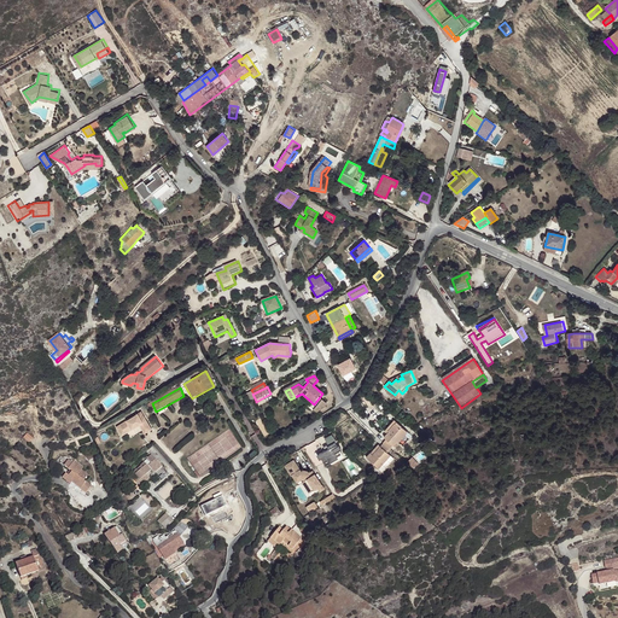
[(322,401),(319,398),(314,404),(302,394),(297,396),(314,410),(322,401)]
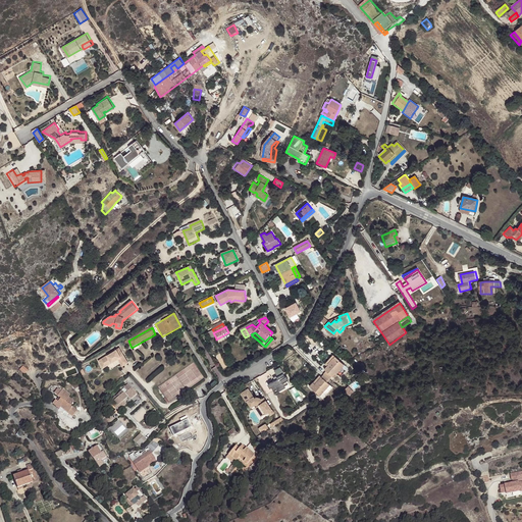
[(276,343),(272,338),(265,347),(267,349),(274,345),(276,343)]
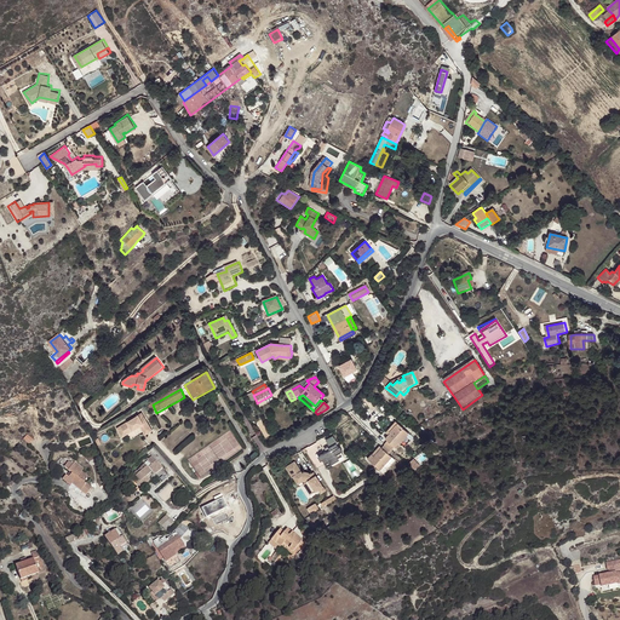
[(139,417),(118,430),(121,436),(126,432),(127,435),(141,428),(145,436),(153,431),(145,420),(142,422),(139,417)]
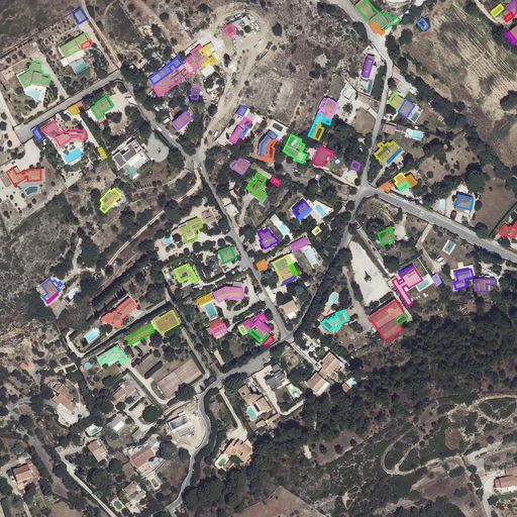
[(321,359),(323,362),(328,356),(331,352),(329,350),(326,354),(321,359)]
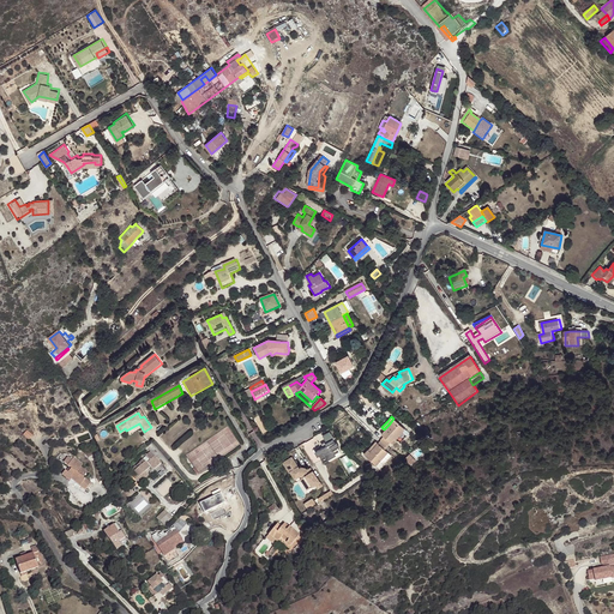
[(390,423),(384,429),(380,434),(383,435),(379,439),(387,446),(390,443),(393,439),(395,440),(399,434),(404,429),(393,419),(390,423)]
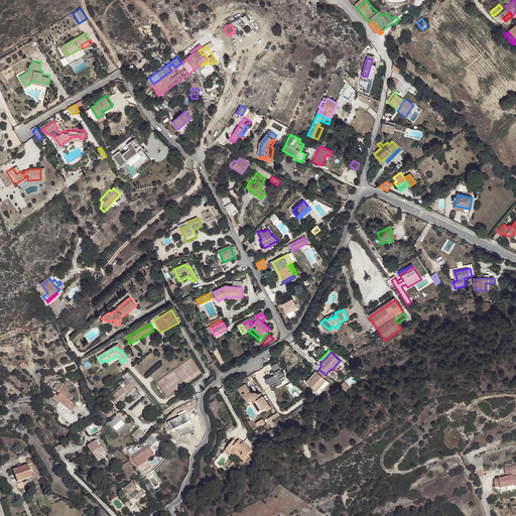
[(269,379),(266,380),(270,387),(272,386),(272,387),(273,386),(273,385),(277,383),(281,381),(280,379),(284,377),(280,370),(281,369),(277,363),(272,367),(274,371),(275,372),(275,373),(276,374),(273,376),(269,378),(269,379)]
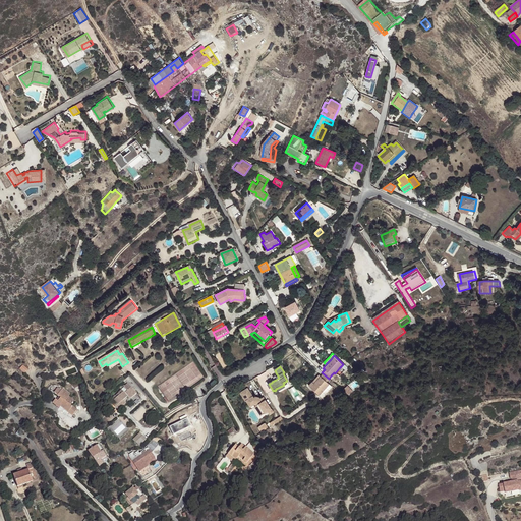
[(284,385),(280,387),(281,389),(290,383),(284,372),(283,373),(287,381),(283,383),(284,385)]
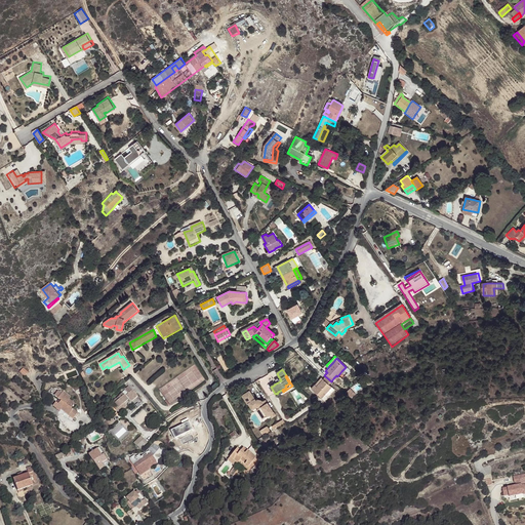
[(331,381),(324,375),(322,378),(329,385),(331,381)]
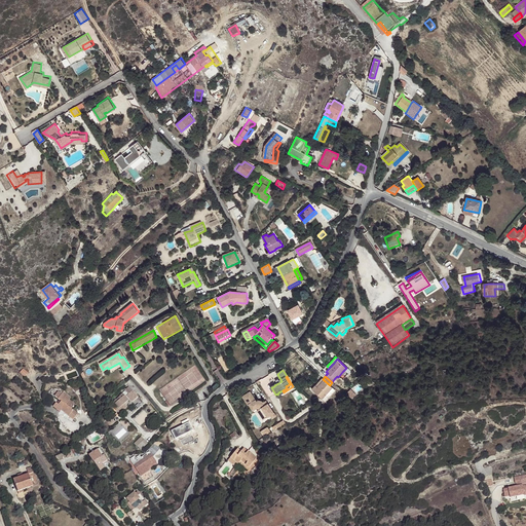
[(315,387),(323,379),(322,378),(314,386),(315,387)]
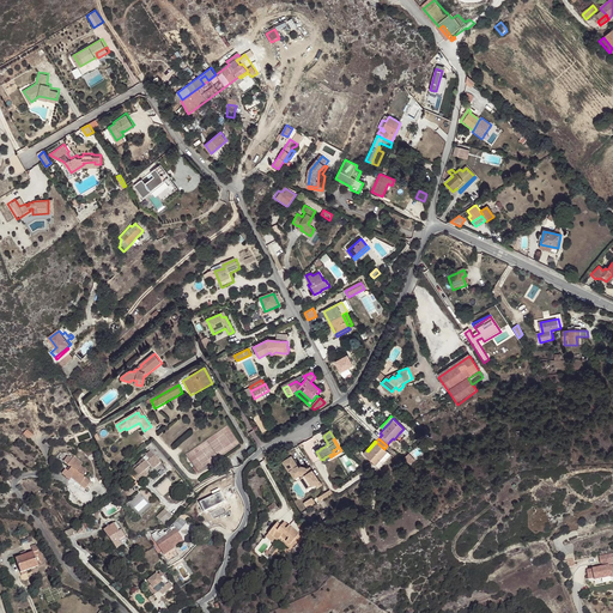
[(384,449),(376,442),(368,451),(366,450),(363,454),(375,465),(387,451),(384,449)]
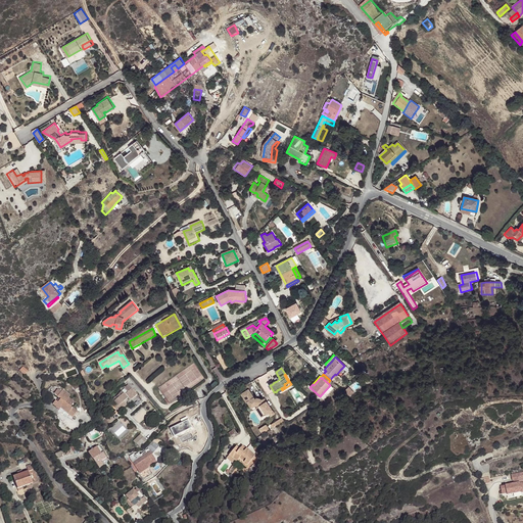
[(122,392),(125,396),(132,390),(129,386),(122,392)]
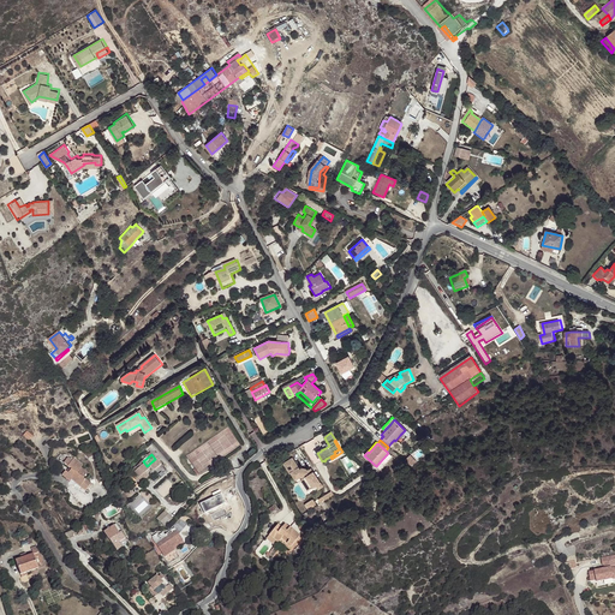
[(71,476),(70,475),(66,471),(64,475),(73,484),(75,482),(88,494),(94,487),(85,481),(90,476),(84,470),(87,469),(78,460),(76,463),(72,459),(67,465),(73,470),(75,471),(71,476)]
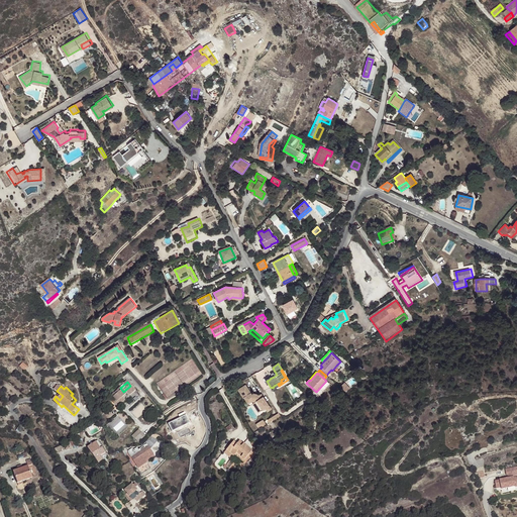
[(110,400),(114,405),(117,403),(120,406),(125,401),(122,398),(126,395),(125,393),(129,397),(135,392),(130,386),(123,392),(120,388),(118,390),(118,391),(114,394),(110,397),(111,399),(110,400)]
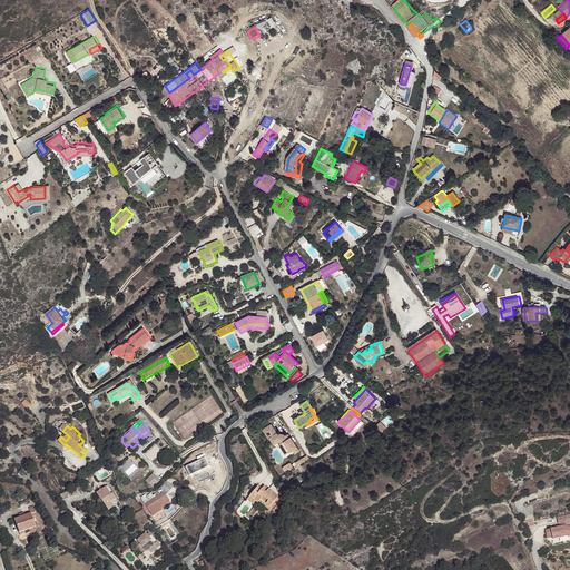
[(279,444),(283,446),(288,455),(294,453),(296,457),(301,454),(292,440),(290,441),(287,439),(277,436),(272,428),(263,432),(269,441),(271,441),(275,448),(279,444)]
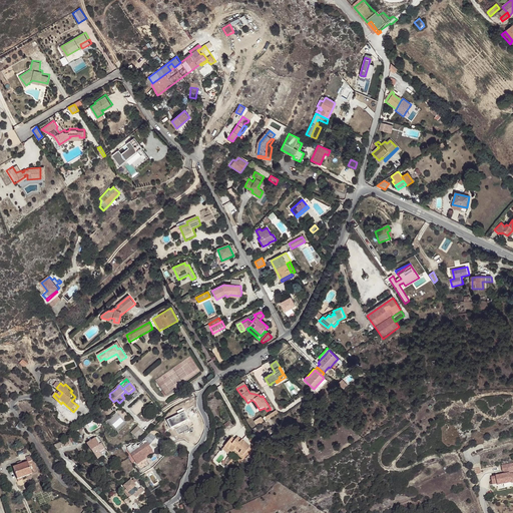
[(260,410),(254,402),(251,403),(258,412),(260,410)]
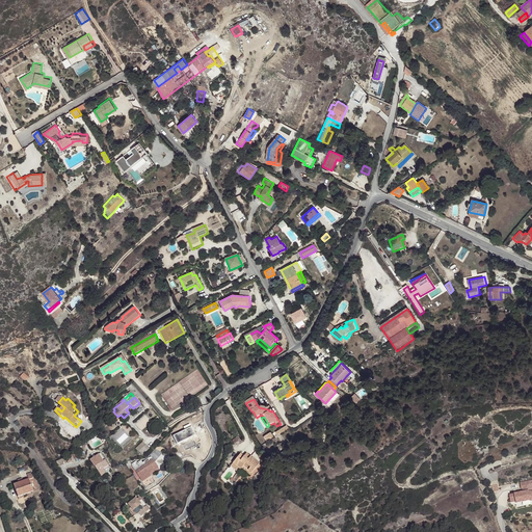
[(292,434),(288,427),(284,430),(285,433),(282,435),(285,440),(292,434)]
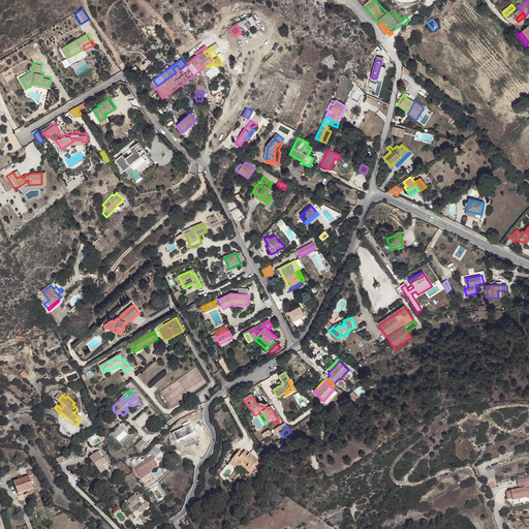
[(262,436),(266,441),(273,436),(270,432),(262,436)]
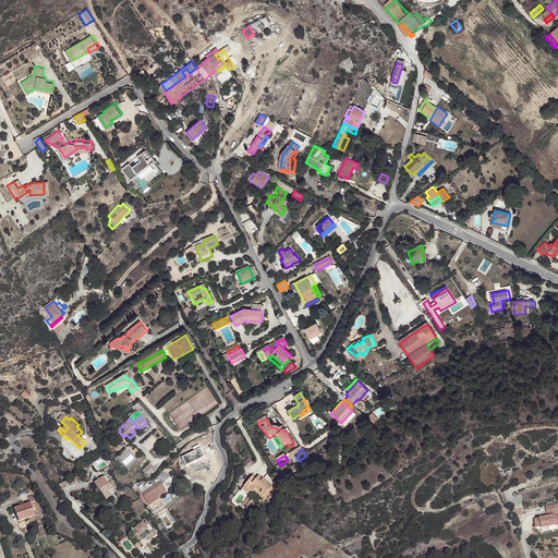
[(145,473),(148,477),(157,472),(153,466),(145,473)]
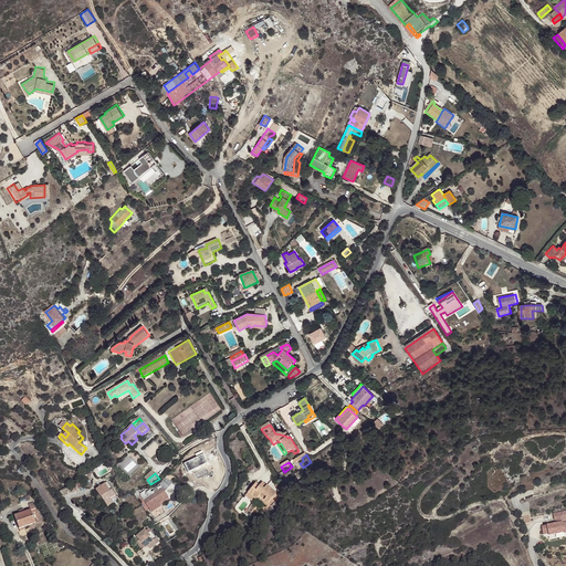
[(159,484),(160,486),(165,492),(174,482),(165,478),(159,484)]
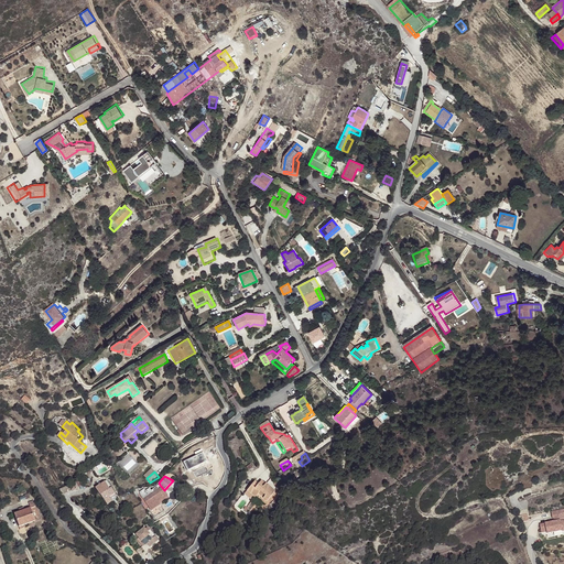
[(107,505),(112,501),(110,498),(116,494),(107,479),(95,487),(107,505)]
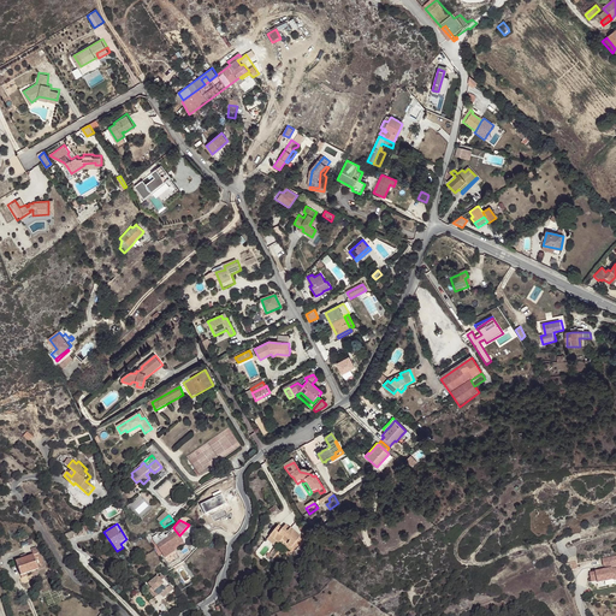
[(279,538),(290,546),(298,535),(289,527),(286,531),(282,527),(278,523),(267,534),(276,542),(278,539),(279,538)]
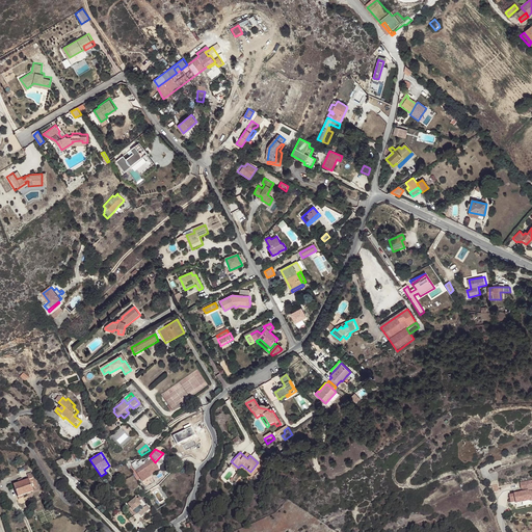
[(155,462),(151,457),(142,462),(141,460),(137,462),(136,461),(132,464),(148,487),(157,481),(150,471),(153,468),(152,467),(155,463),(155,462)]
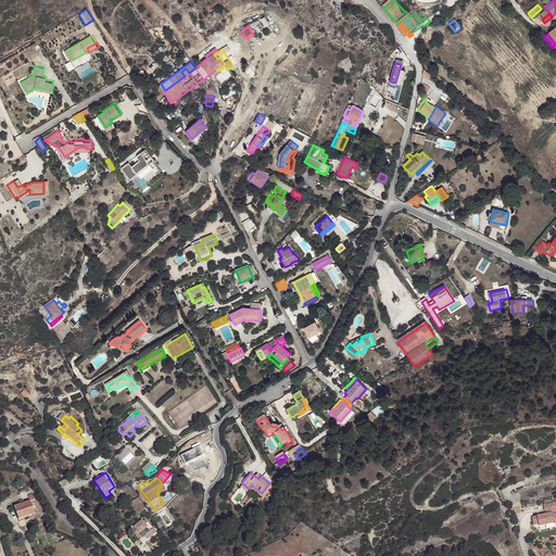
[(245,492),(249,489),(241,482),(239,485),(245,492)]
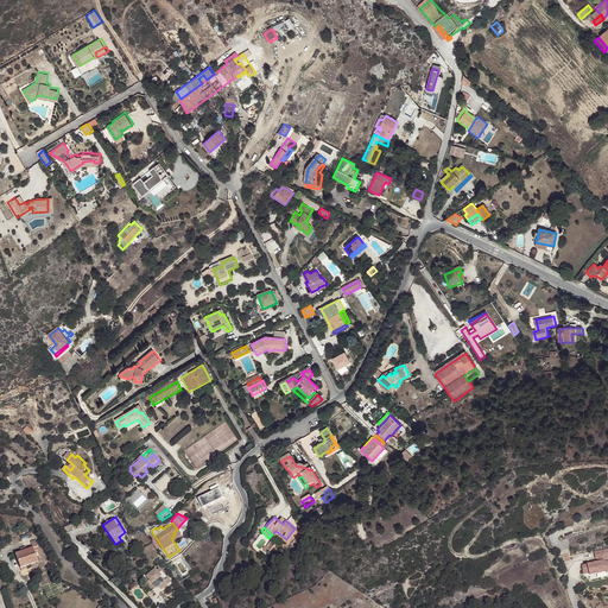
[(284,542),(286,539),(276,531),(274,532),(284,542)]
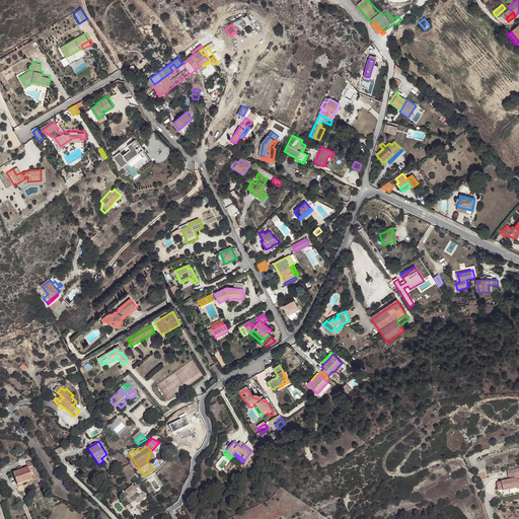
[(19,471),(13,473),(18,486),(19,488),(23,487),(23,484),(33,480),(28,467),(23,469),(19,471)]
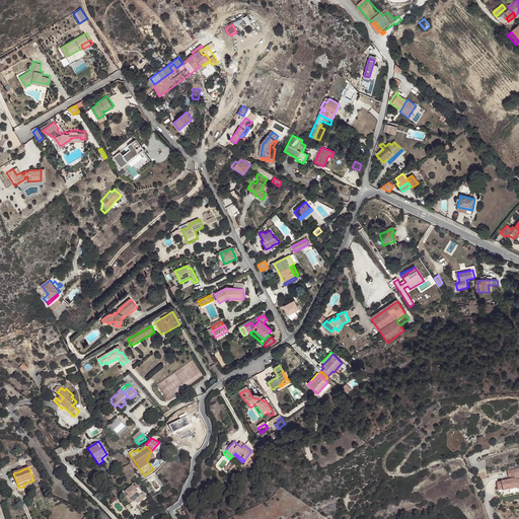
[(518,469),(507,472),(508,477),(510,476),(510,480),(497,484),(498,491),(503,490),(503,492),(517,489),(517,490),(518,490),(518,478),(518,476),(518,475),(518,474),(518,469)]
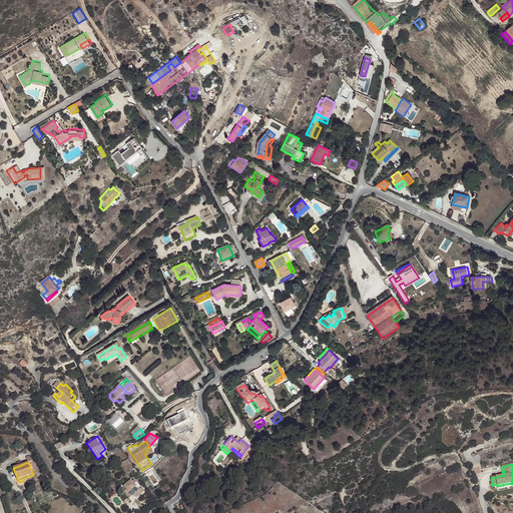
[(125,490),(131,497),(133,495),(136,498),(144,492),(142,488),(138,491),(130,480),(123,486),(125,490)]
